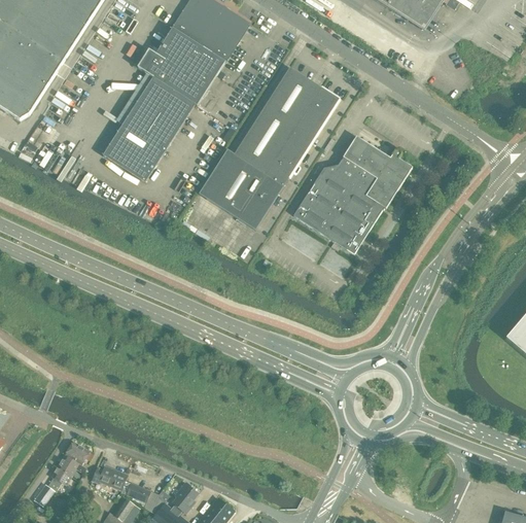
[(0,106),(19,118),(29,112),(100,0),(0,0),(0,106)]
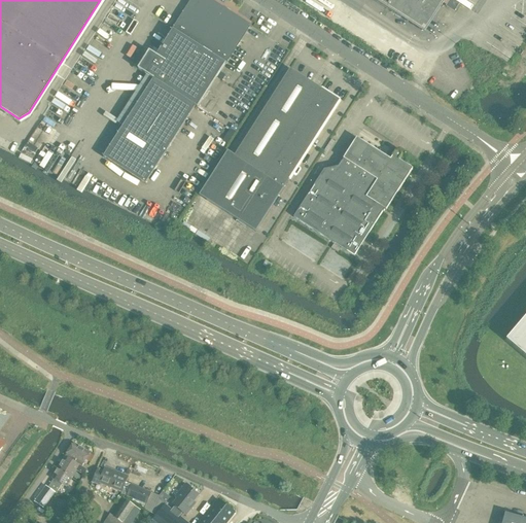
[(153,76),(103,154),(144,181),(194,103),(196,105),(215,74),(224,60),(248,22),(214,0),(188,0),(155,53),(148,47),(136,66),(144,71),(153,76)]
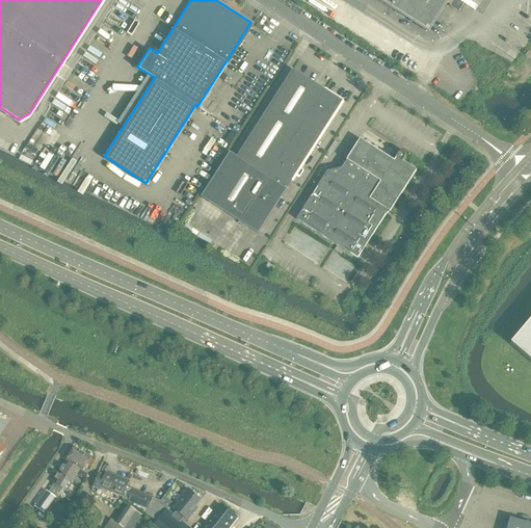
[(380,0),(425,28),(443,0),(380,0)]
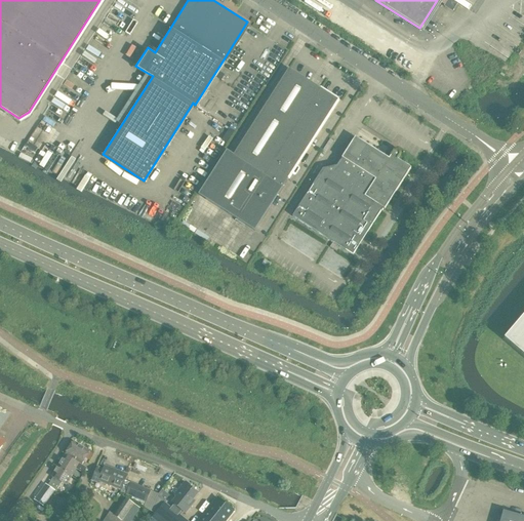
[(253,227),(281,185),(337,97),(288,66),(233,152),(226,147),(197,191),(253,227)]
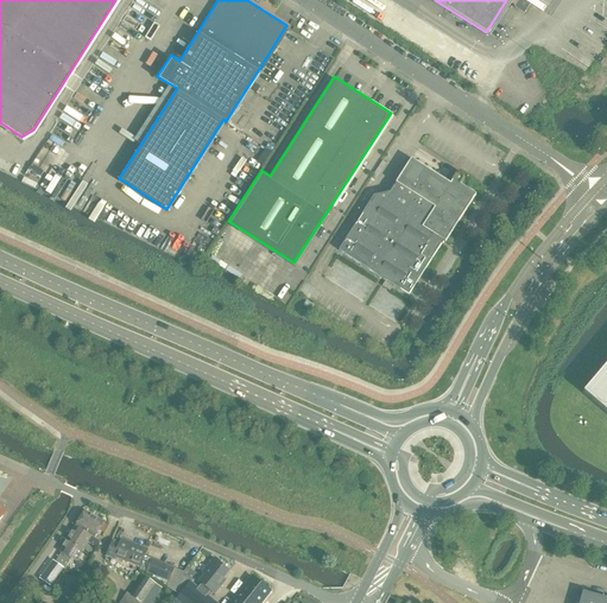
[(459,181),(461,177),(461,176),(461,175),(461,173),(461,172),(460,172),(460,171),(459,171),(457,171),(456,171),(455,171),(455,172),(454,172),(454,173),(449,181),(410,156),(383,198),(373,192),(337,247),(408,291),(442,237),(443,239),(474,190),(459,181)]
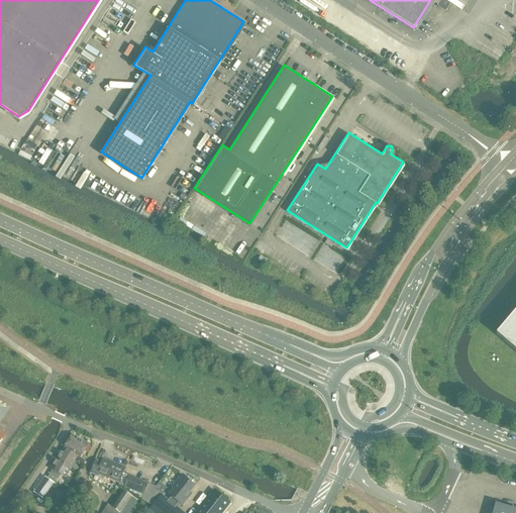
[(26,136),(23,139),(23,140),(33,146),(36,142),(26,136)]
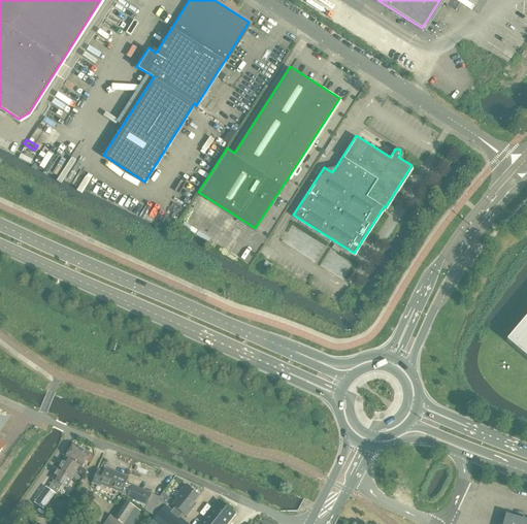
[(526,312),(506,337),(526,355),(526,312)]
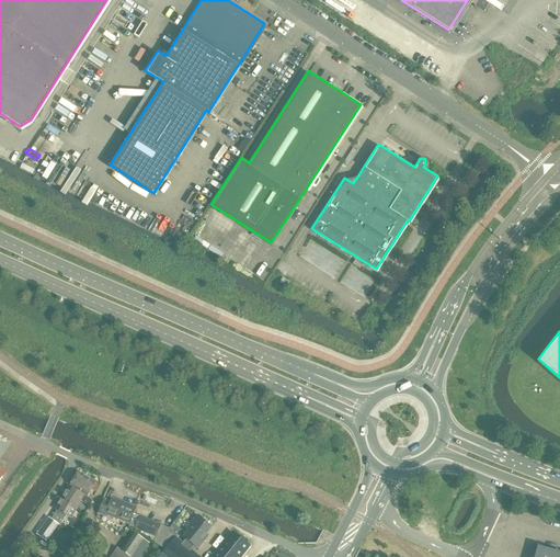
[(87,493),(95,479),(77,468),(68,482),(87,493)]
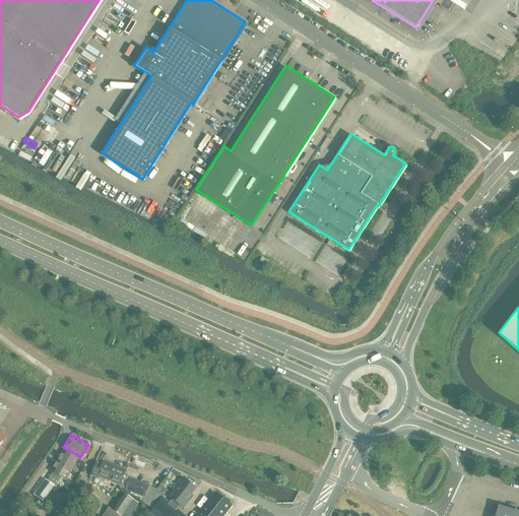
[(80,457),(63,447),(55,460),(69,468),(74,461),(81,466),(85,460),(80,457)]
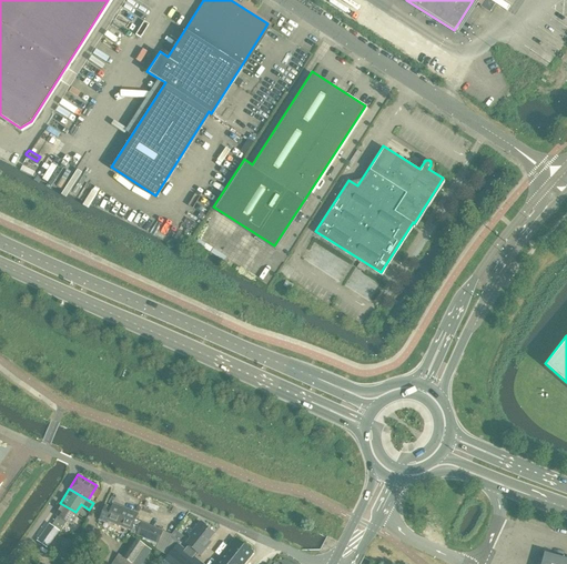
[(130,526),(137,511),(112,501),(111,504),(104,502),(99,516),(105,519),(105,517),(130,526)]
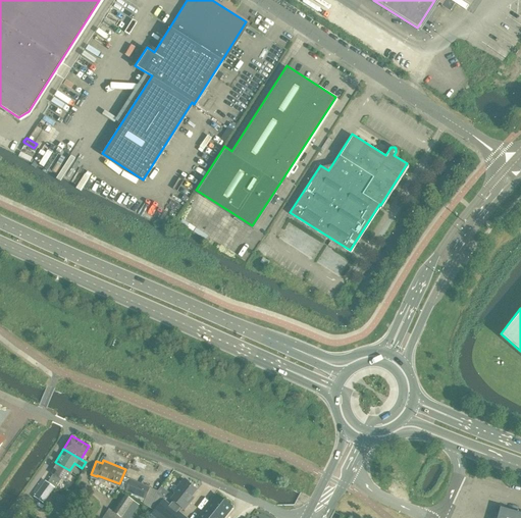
[(64,479),(69,470),(55,462),(50,470),(64,479)]
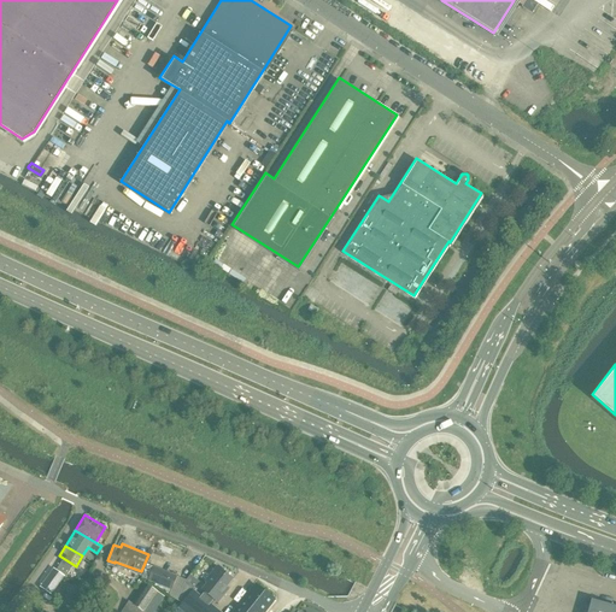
[(59,559),(56,566),(63,572),(64,574),(70,565),(60,559),(59,559)]
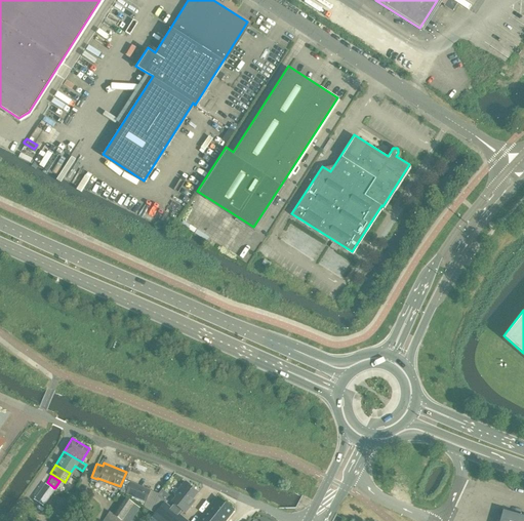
[(176,493),(171,498),(182,507),(185,510),(194,497),(192,496),(197,489),(184,479),(174,491),(176,493)]
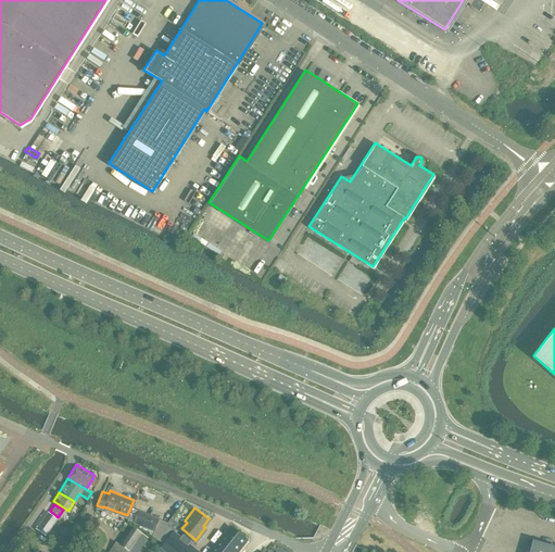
[(137,509),(133,521),(139,523),(138,525),(163,540),(172,528),(164,523),(166,519),(158,516),(137,509)]
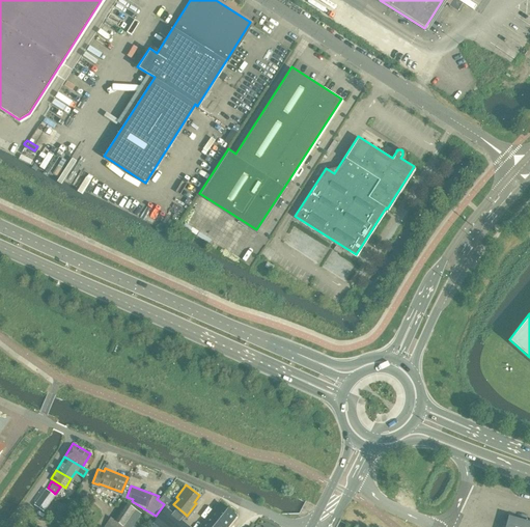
[(34,501),(34,502),(43,508),(54,493),(48,488),(46,487),(34,501)]
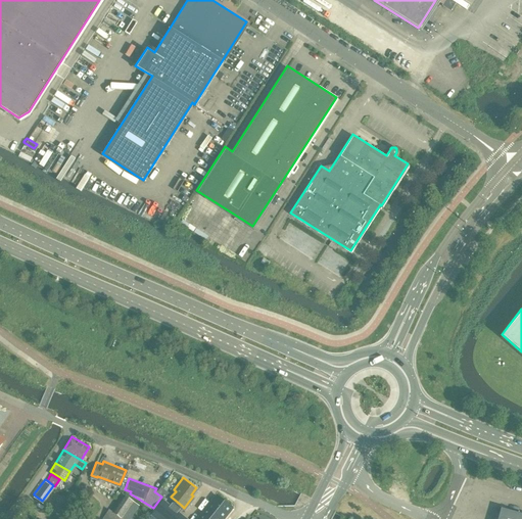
[(103,518),(126,518),(138,503),(123,492),(111,509),(107,507),(100,517),(103,518)]
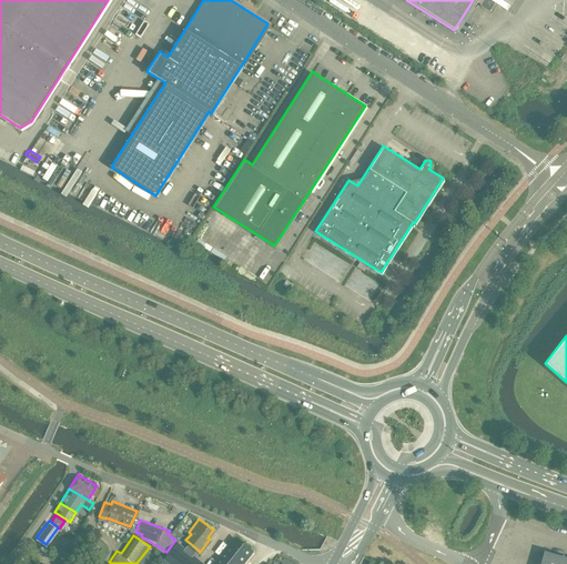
[(240,563),(252,549),(234,535),(210,563),(240,563)]
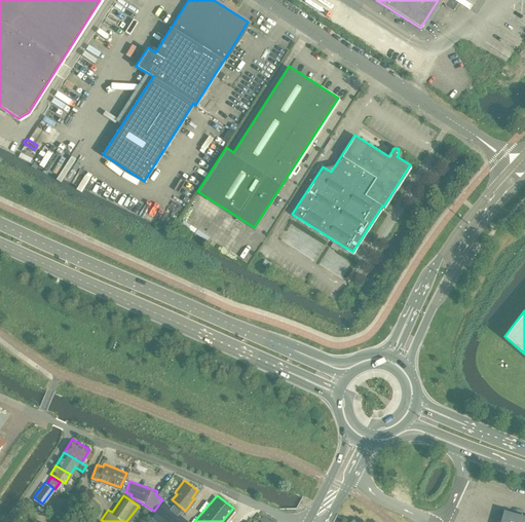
[(163,499),(151,516),(152,517),(158,521),(190,521),(191,521),(179,512),(169,504),(163,499)]
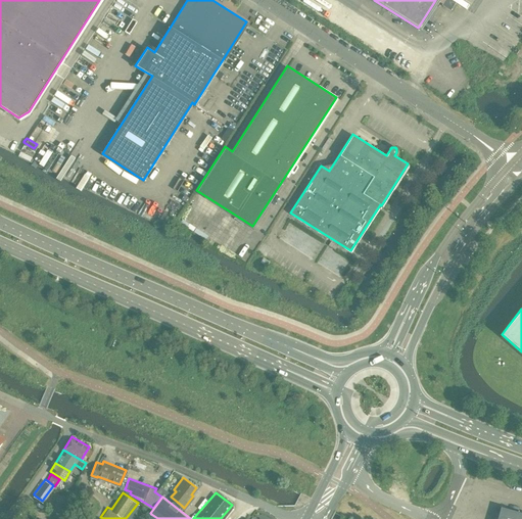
[(521,518),(521,511),(502,506),(496,518),(521,518)]
